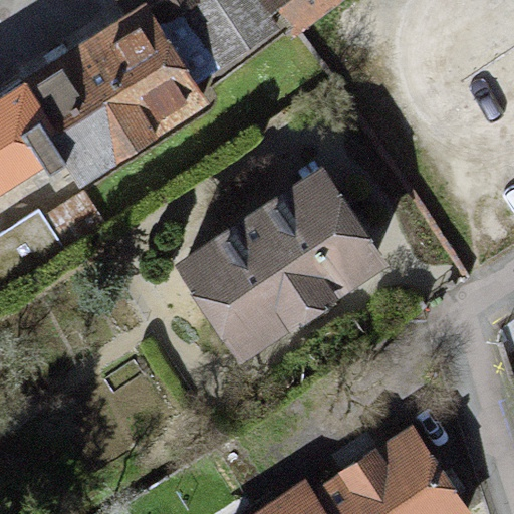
[(154,19),(184,0),(114,0),(126,18),(145,6),(154,19)]
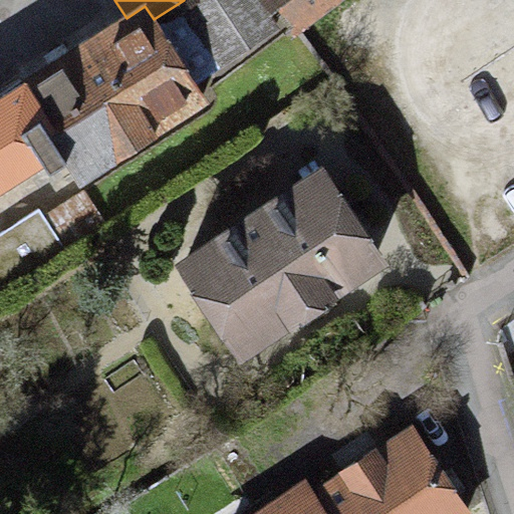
[(184,0),(154,19),(198,85),(206,80),(281,30),(260,0),(184,0)]
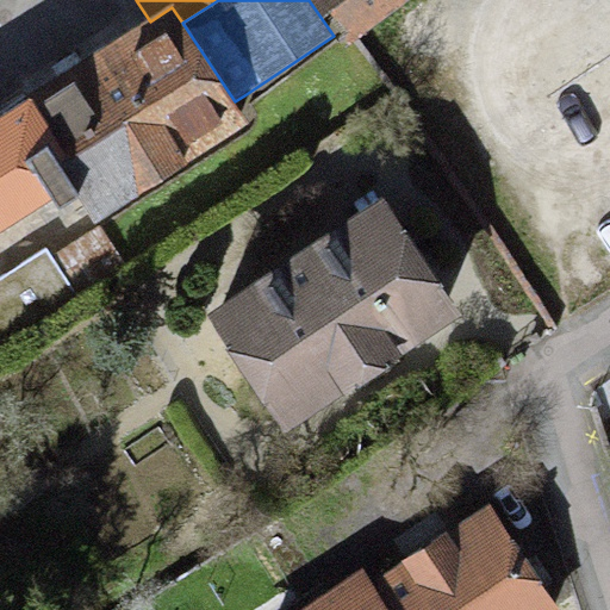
[(317,0),(348,42),(405,0),(317,0)]
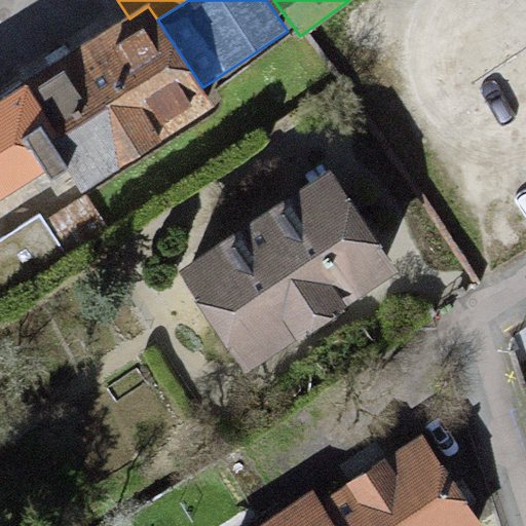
[(129,19),(0,100),(0,199),(43,172),(49,180),(66,170),(81,193),(224,103),(211,82),(202,87),(157,20),(148,6),(129,19)]
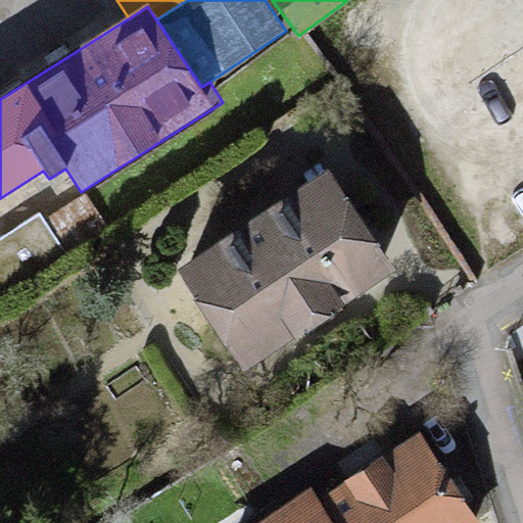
[(327,170),(177,268),(244,371),(394,272),(327,170)]
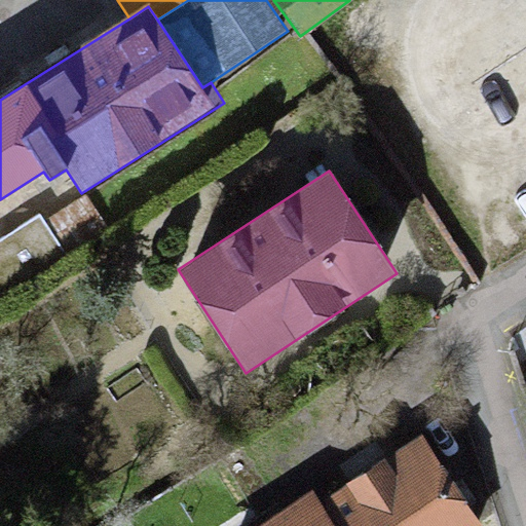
[(38,211),(0,235),(0,297),(106,228),(84,195),(45,221),(38,211)]
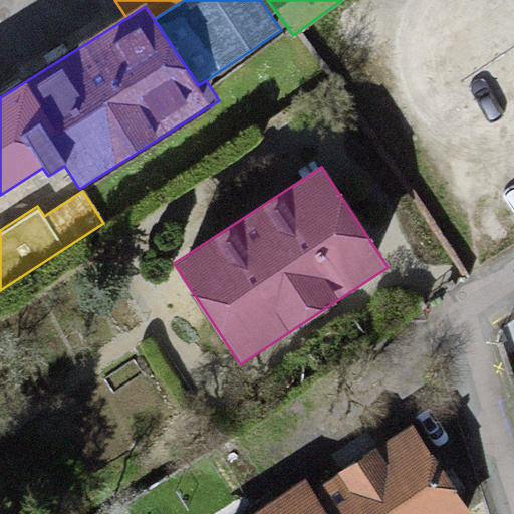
[(305,479),(252,513),(469,513),(412,427),(313,492),(305,479)]
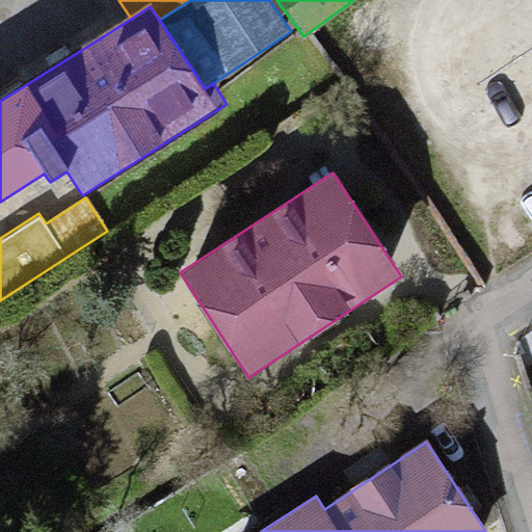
All buildings are outlined.
